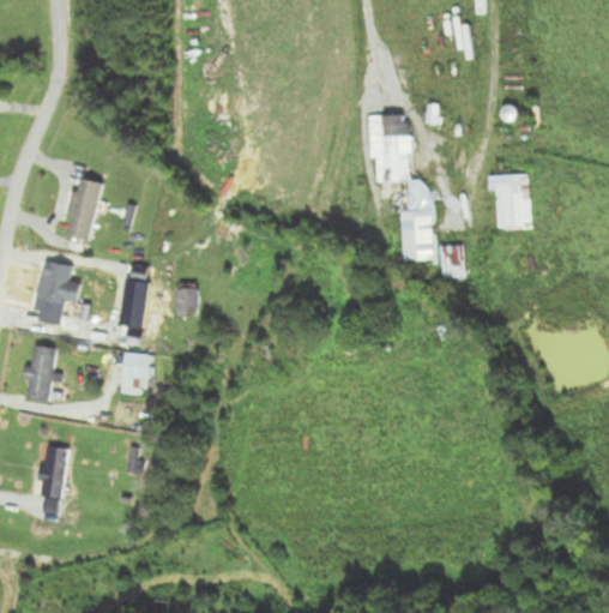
[(402,260),(430,260),(428,178),(410,179),(408,114),(367,115),(369,157),(375,157),(377,181),(387,181),(387,211),(401,211),(402,260)]
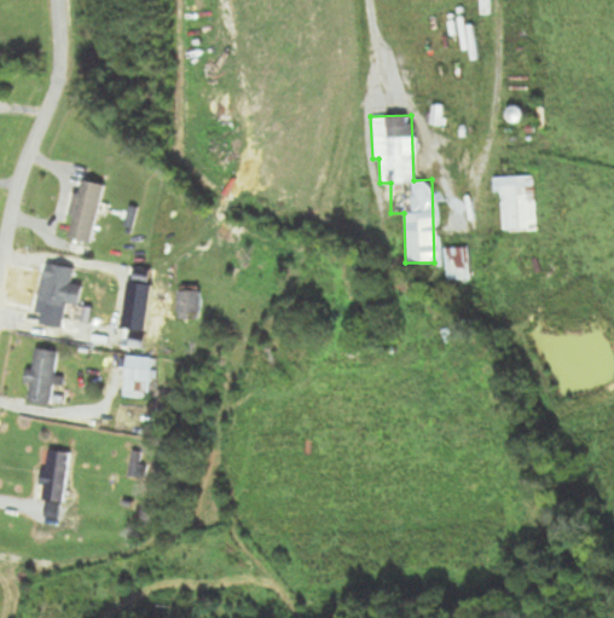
[(536,230),(534,174),(492,175),(493,192),(499,192),(500,231),(536,230)]
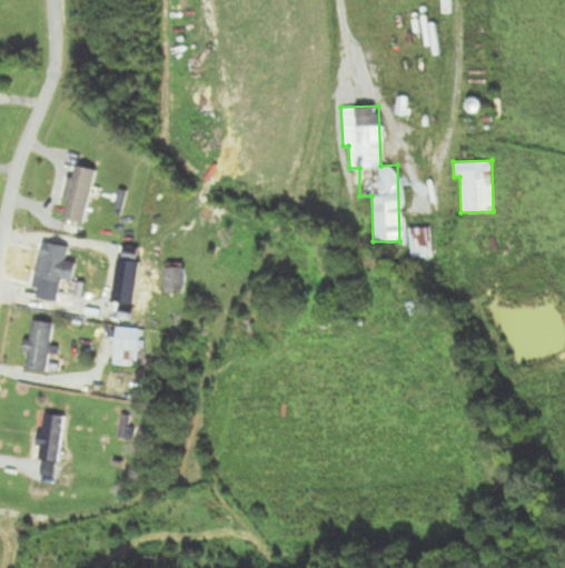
[(58,218),(82,223),(93,169),(70,163),(58,218)]
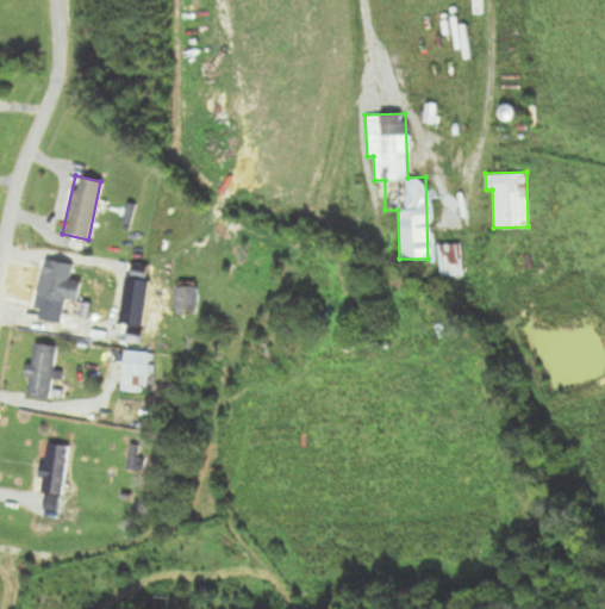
[(437,244),(437,269),(457,269),(457,244),(437,244)]
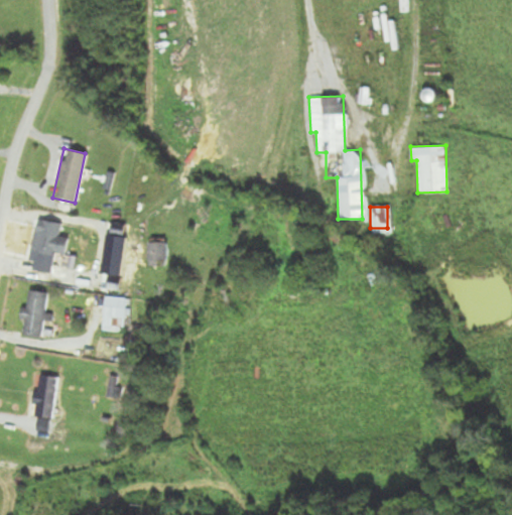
[(29,250),(53,256),(60,224),(37,218),(29,250)]
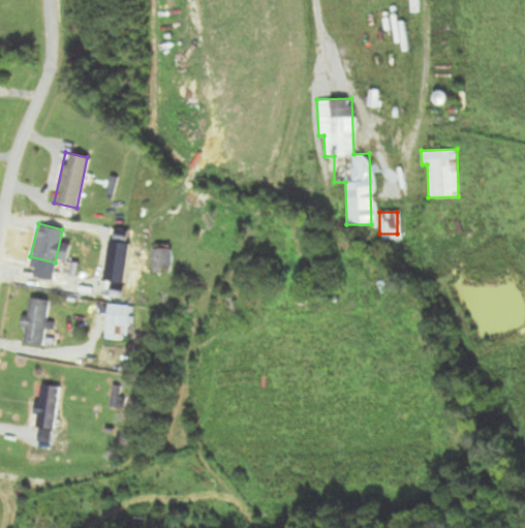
[(170,248),(151,248),(151,272),(170,272),(170,248)]
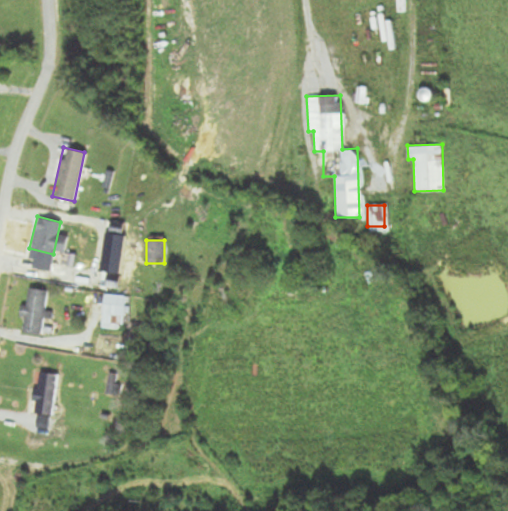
[(22,305),(19,331),(41,334),(46,290),(27,288),(26,306),(22,305)]
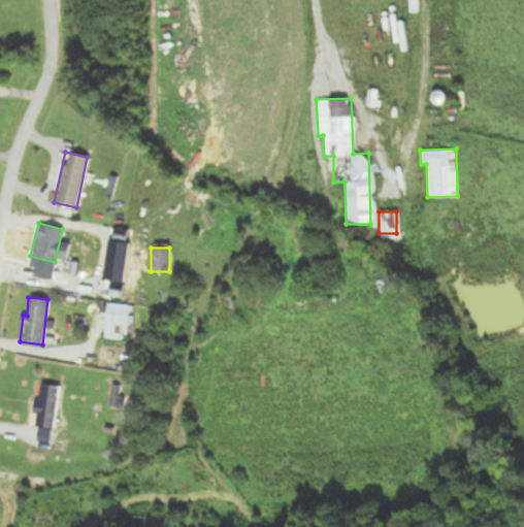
[(129,334),(129,303),(104,303),(104,334),(129,334)]
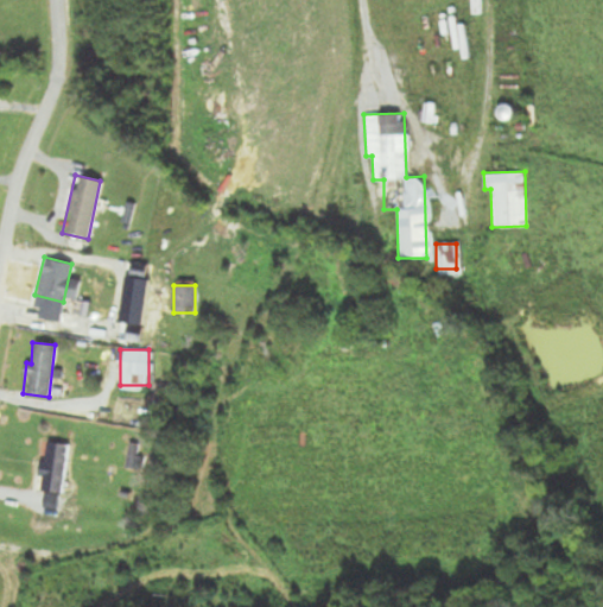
[(39,491),(62,493),(67,444),(45,442),(39,491)]
